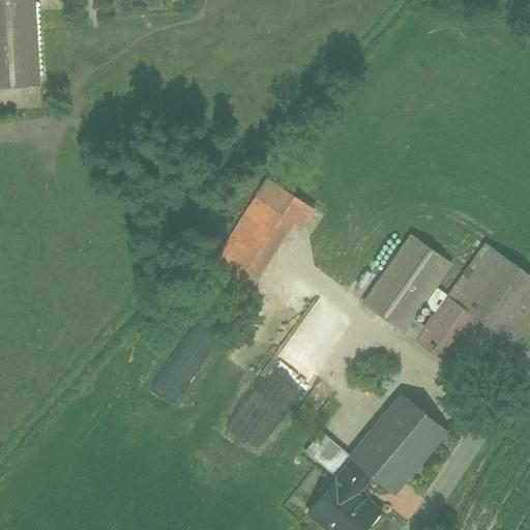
[(0,0),(0,78),(41,76),(37,0),(0,0)]
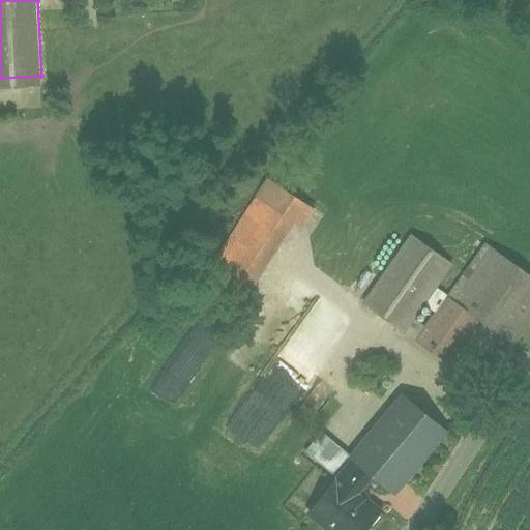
[(312,209),(266,180),(207,274),(253,303),(284,254),(312,209)]
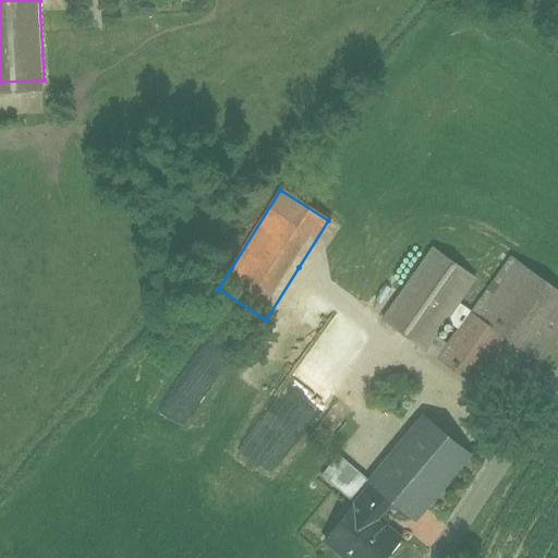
[(395,312),(427,338),(475,277),(441,251),(395,312)]
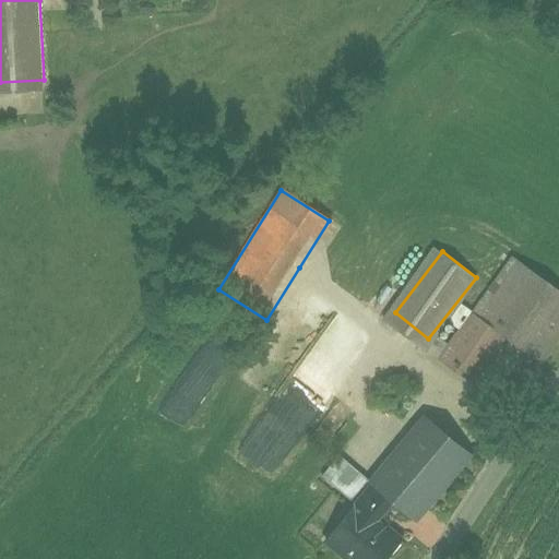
[(558,317),(558,286),(515,256),(447,353),(479,375),(512,329),(538,347),(558,317)]
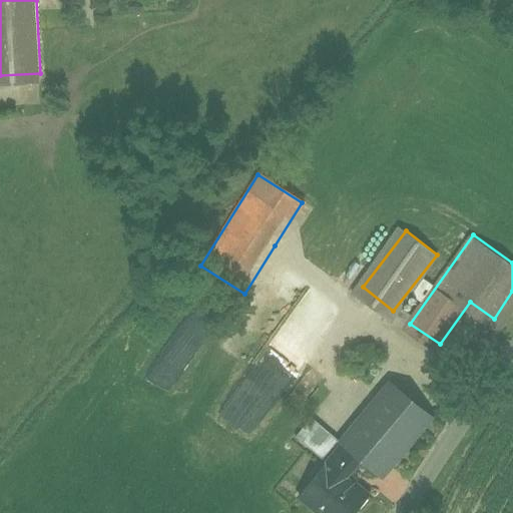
[(255,363),(224,400),(254,426),(287,390),(255,363)]
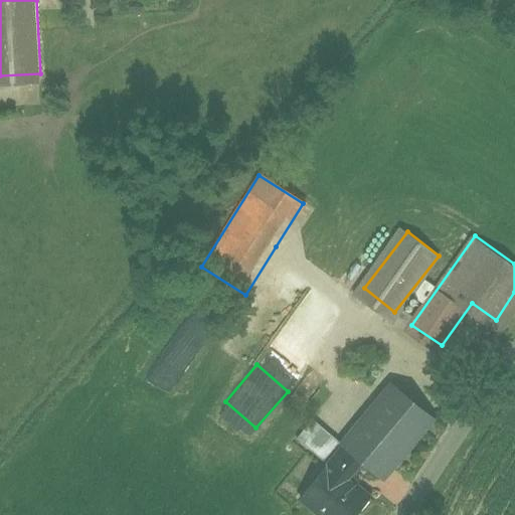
[(301,492),(333,514),(355,514),(372,492),(349,475),(364,454),(388,471),(433,409),(389,378),(349,433),(324,414),(305,441),(326,457),(301,492)]
